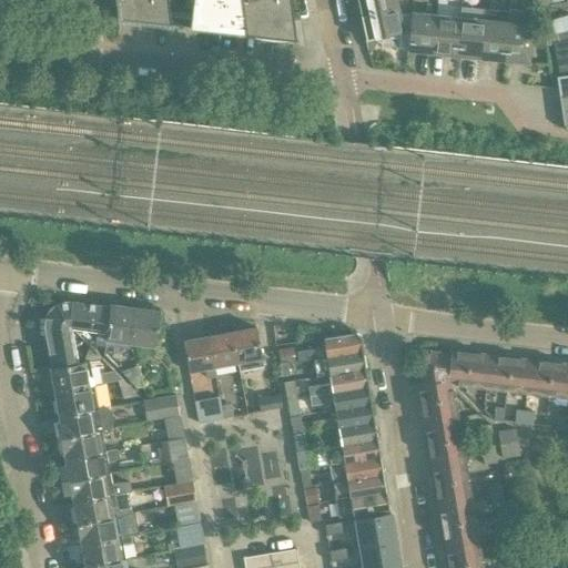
[(117,0),(120,21),(172,27),(172,24),(171,24),(166,0),(117,0)]
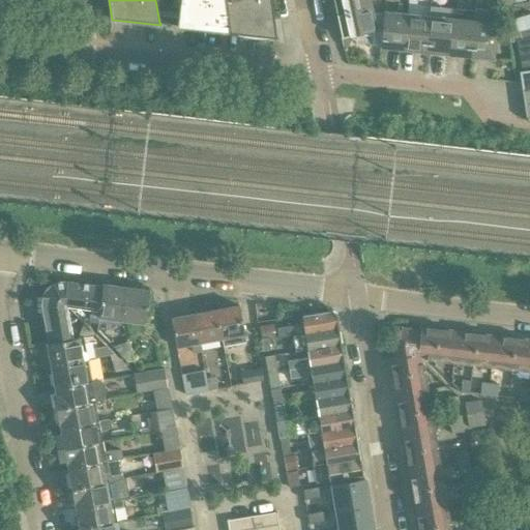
[(178,0),(176,25),(175,25),(175,26),(275,36),(270,0),(178,0)]
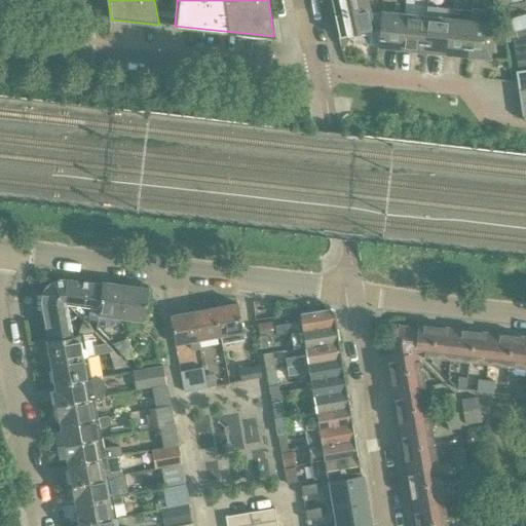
[(330,0),(334,14),(368,7),(367,0),(330,0)]
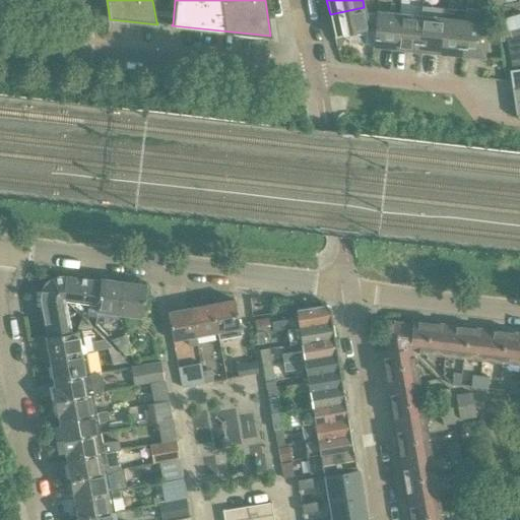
[(365,43),(373,44),(377,13),(366,12),(364,7),(330,14),(334,37),(349,34),(365,36),(365,43)]
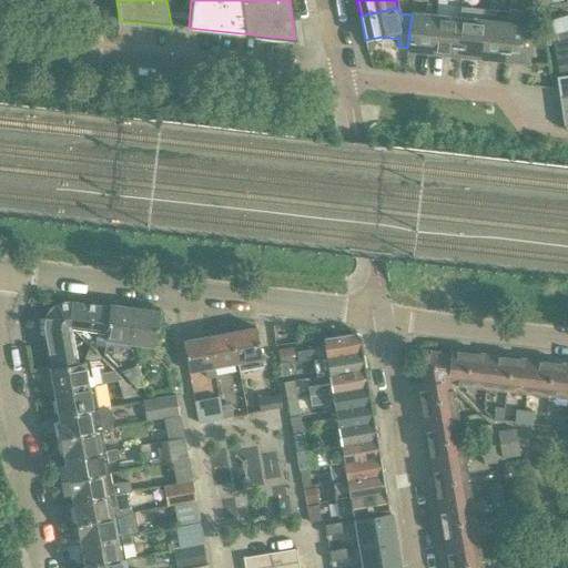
[(456,56),(479,58),(485,9),(484,9),(483,20),(459,17),(456,56)]
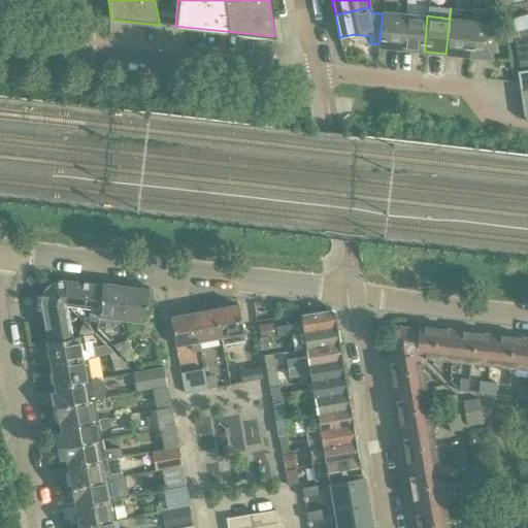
[(446,54),(468,56),(472,10),(451,8),(446,54)]
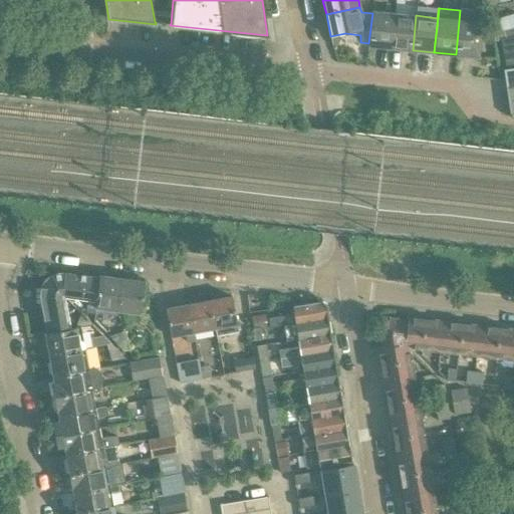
[(460,10),(456,54),(478,57),(482,22),(460,20),(461,10),(460,10)]
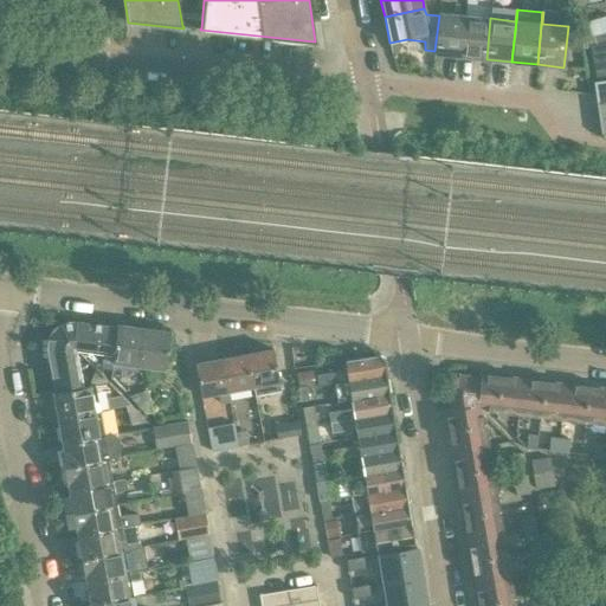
[(434,53),(461,57),(465,15),(439,13),(439,15),(434,51),(434,53)]
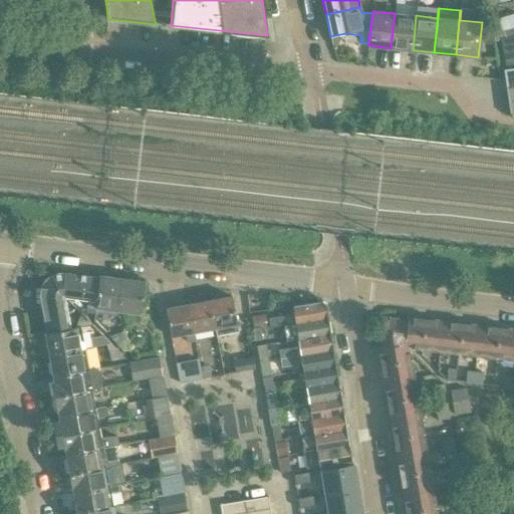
[(391,48),(413,50),(416,15),(395,13),(391,48)]
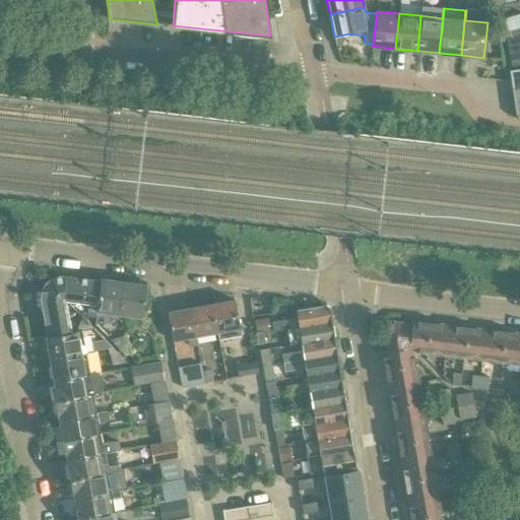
[(512,88),(519,86),(519,69),(510,71),(512,88)]
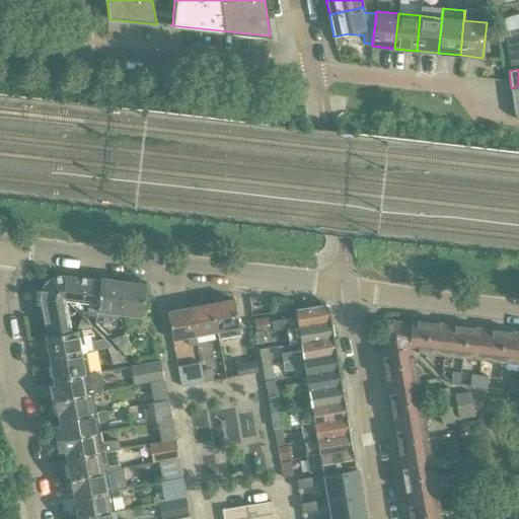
[(47,283),(60,296),(89,300),(87,314),(95,315),(96,311),(100,279),(99,279),(99,281),(66,277),(65,277),(63,277),(60,277),(57,277),(55,278),(54,278),(52,280),(49,281),(47,283)]
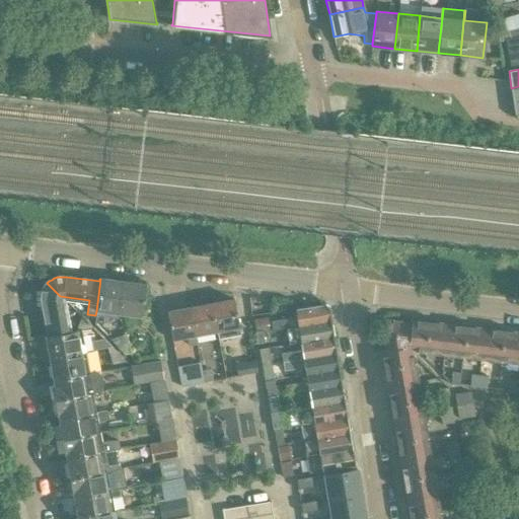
[(100,279),(96,311),(119,314),(123,282),(100,279)]
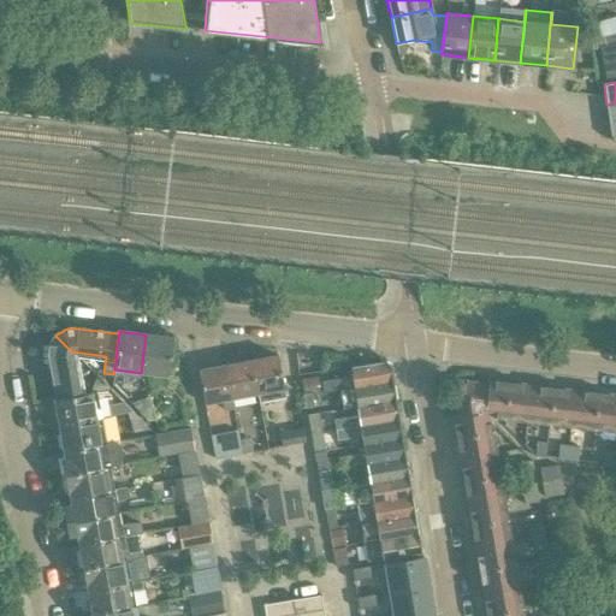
[(146,335),(141,373),(167,375),(167,386),(183,388),(178,360),(170,359),(172,338),(146,335)]
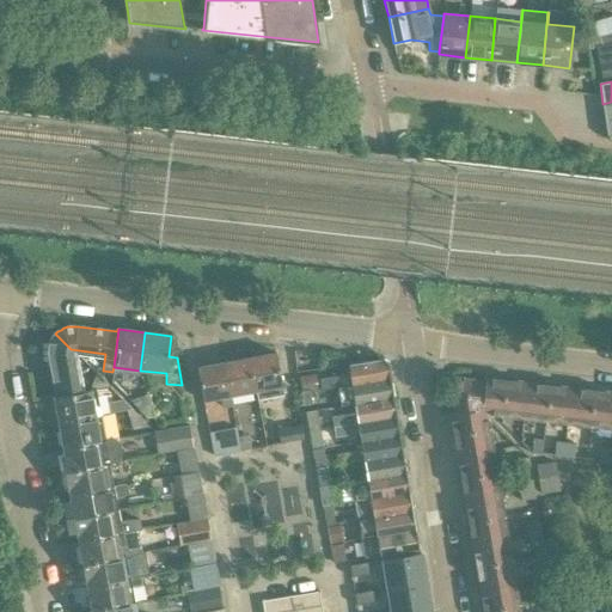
[(48,350),(48,353),(48,355),(48,357),(55,397),(53,397),(54,398),(95,390),(95,389),(109,386),(105,381),(78,386),(71,349),(55,334),(53,336),(51,337),(50,340),(49,342),(49,343),(48,346),(48,348),(48,350)]
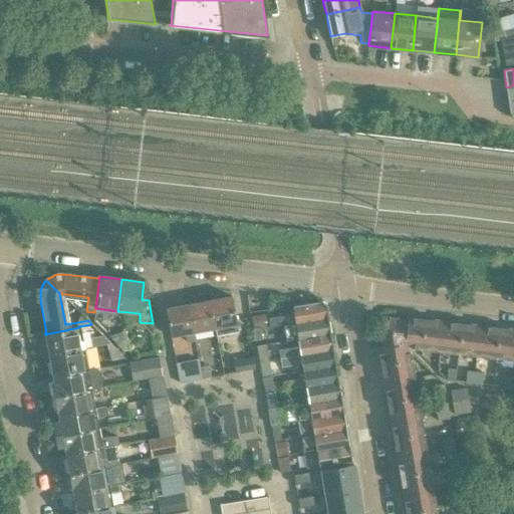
[(232,297),(210,301),(215,329),(217,337),(239,332),(238,325),(232,297)]
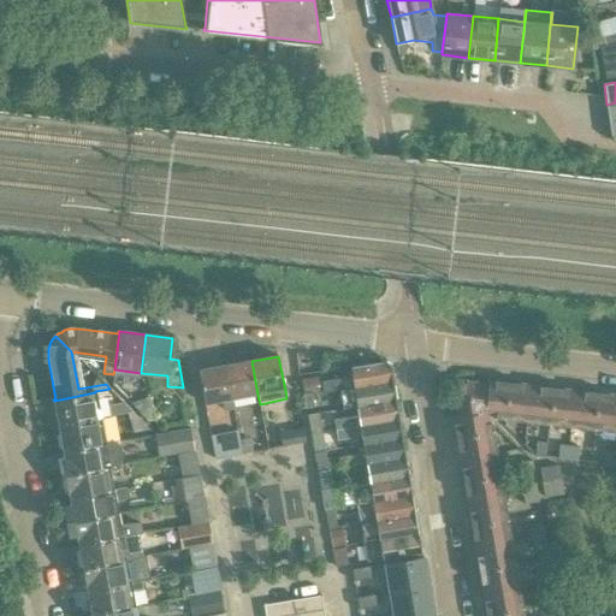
[(252,361),(225,366),(231,400),(258,395),(252,361)]
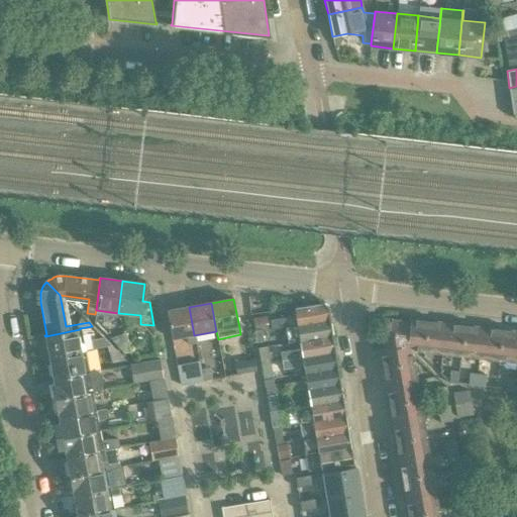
[(295,316),(270,320),(272,329),(285,327),(290,326),(329,319),(327,307),(323,303),(294,309),(295,316)]
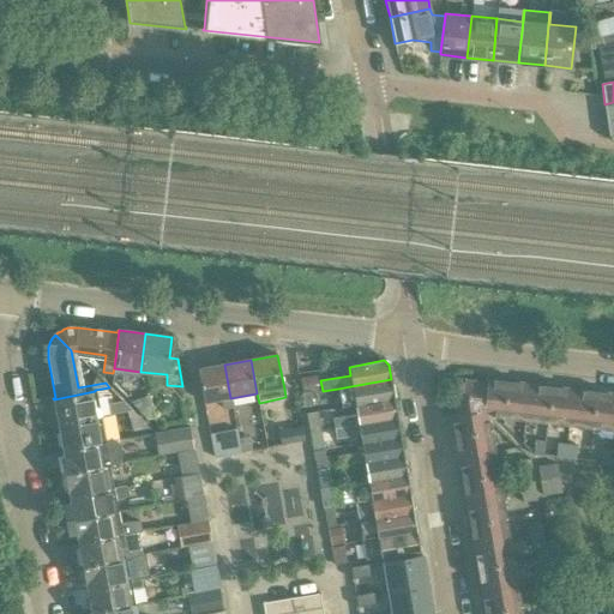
[(230,398),(224,365),(198,369),(204,403),(221,399),(223,410),(233,408),(230,398)]
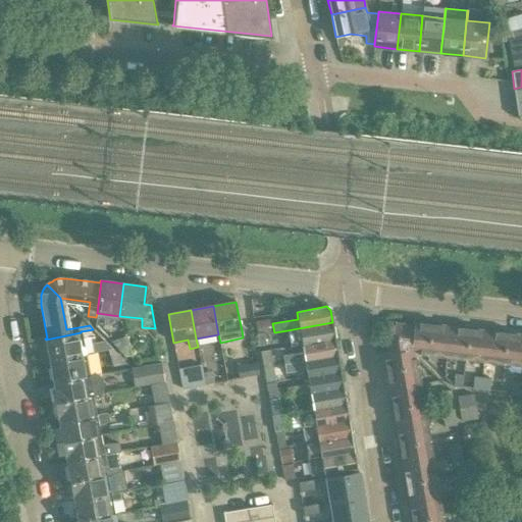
[(419,353),(426,354),(429,323),(412,321),(412,325),(394,323),(388,329),(417,355),(419,353)]
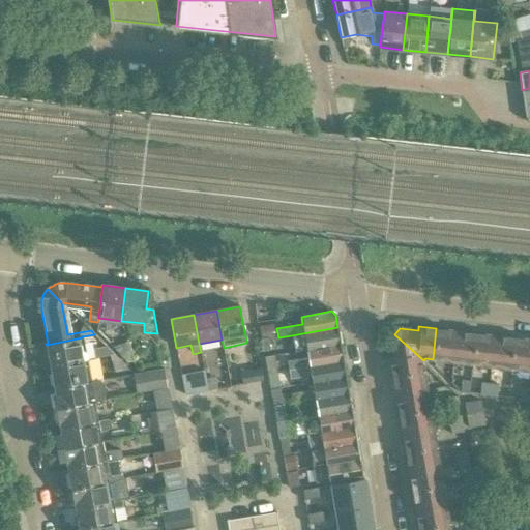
[(306,350),(341,344),(337,327),(297,334),(292,335),(293,340),(293,344),(295,352),(306,350)]
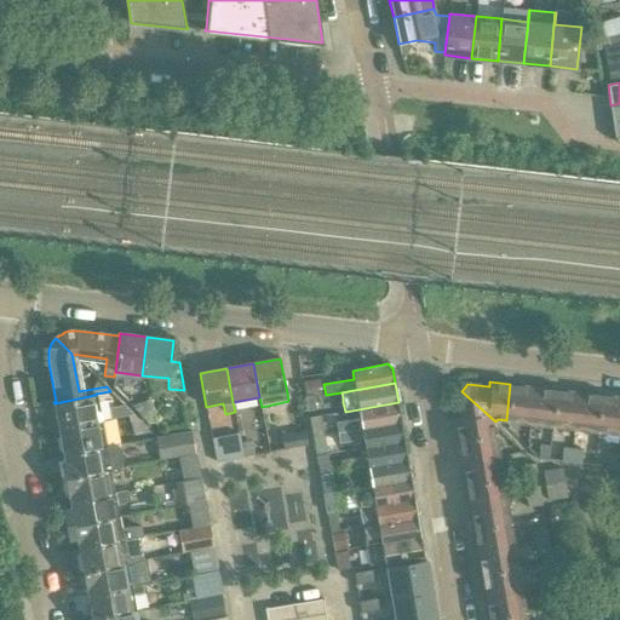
[(506,420),(528,423),(533,388),(510,384),(506,420)]
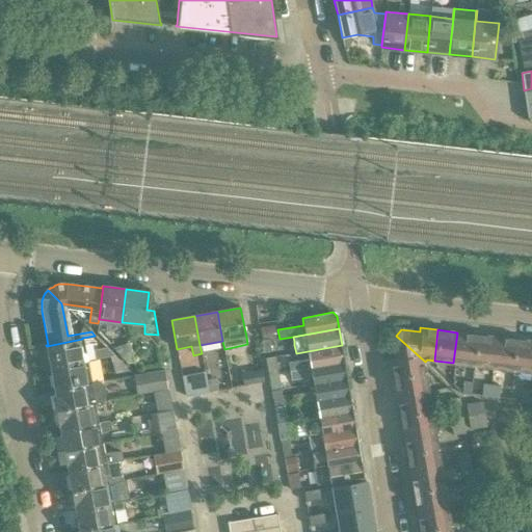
[(453,363),(473,365),(476,335),(457,333),(453,363)]
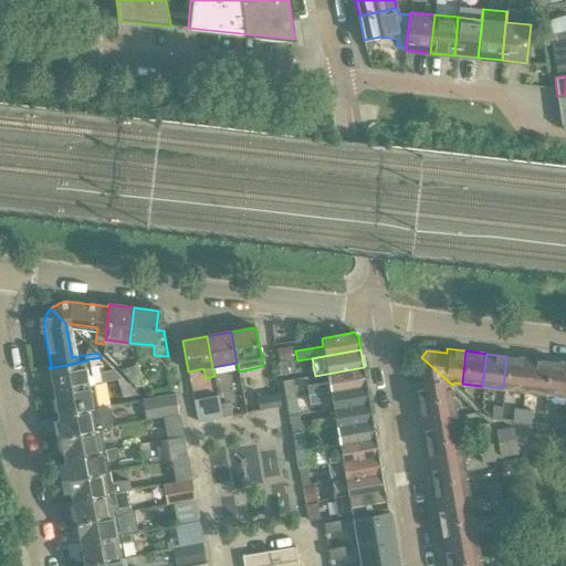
[(503,388),(523,390),(526,358),(506,356),(503,388)]
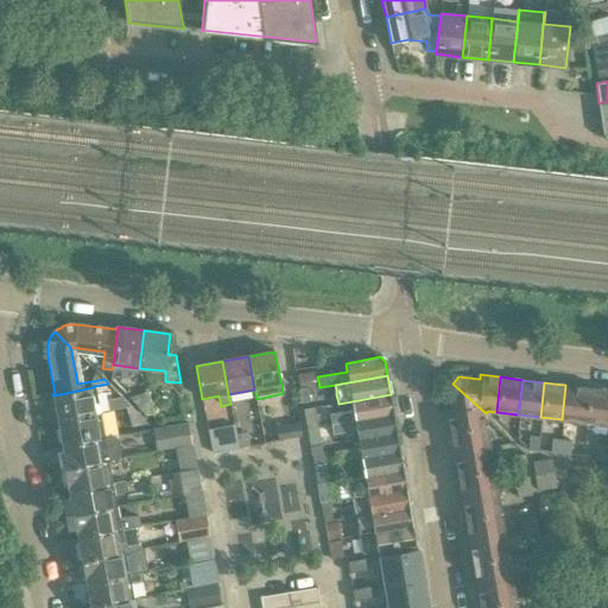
[(483,417),(486,413),(453,384),(447,390),(450,411),(447,412),(450,431),(485,426),(483,417)]
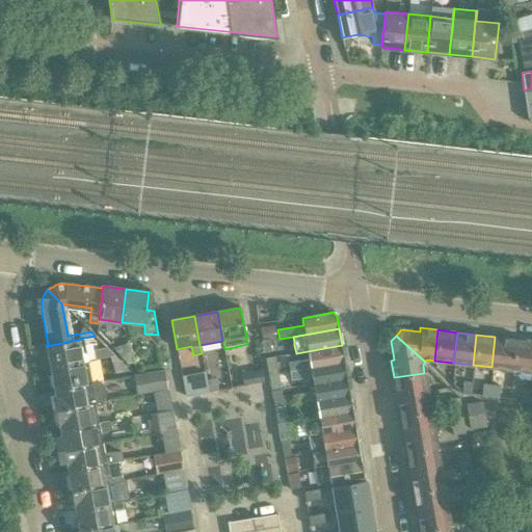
[(491,367),(511,369),(514,339),(495,337),(491,367)]
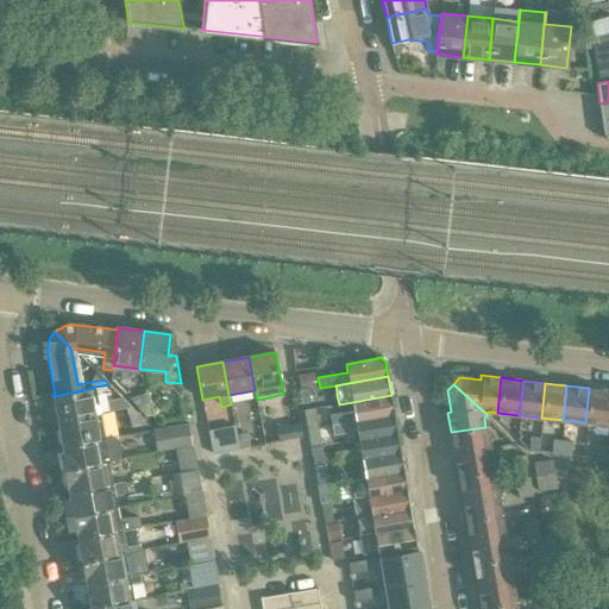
[(94,388),(54,396),(58,421),(100,413),(94,388)]
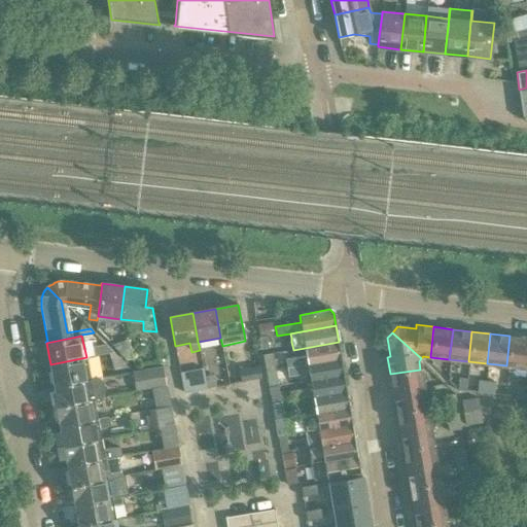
[(506,365),(525,369),(526,353),(526,337),(510,336),(506,365)]
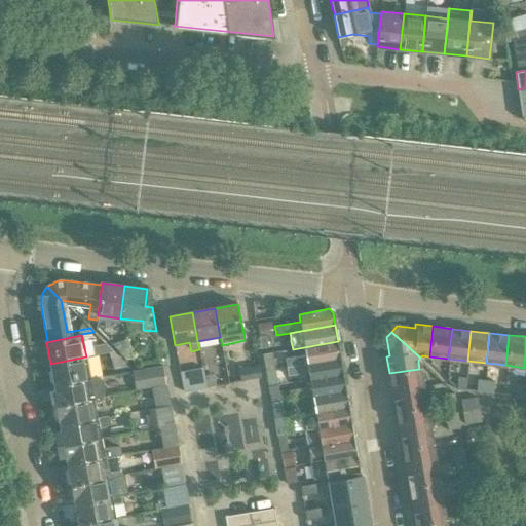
[(295,366),(340,358),(338,341),(304,347),(305,354),(286,359),(287,367),(295,366)]
